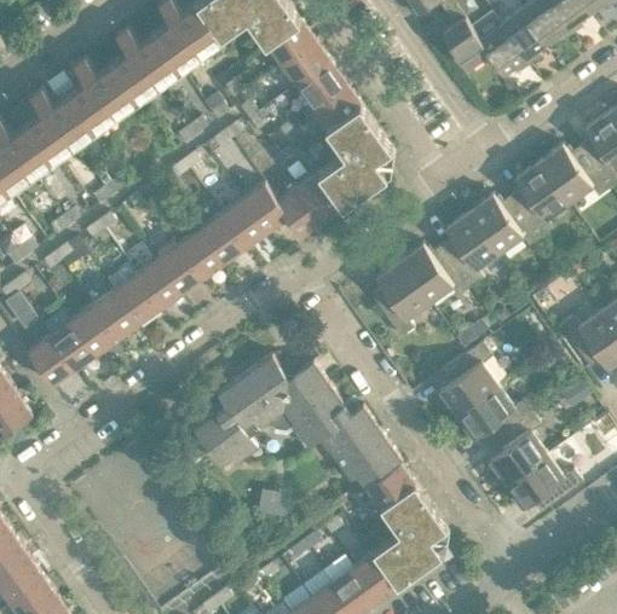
[(172,0),(161,0),(157,4),(169,21),(154,32),(178,65),(221,35),(196,1),(182,12),(172,0)]
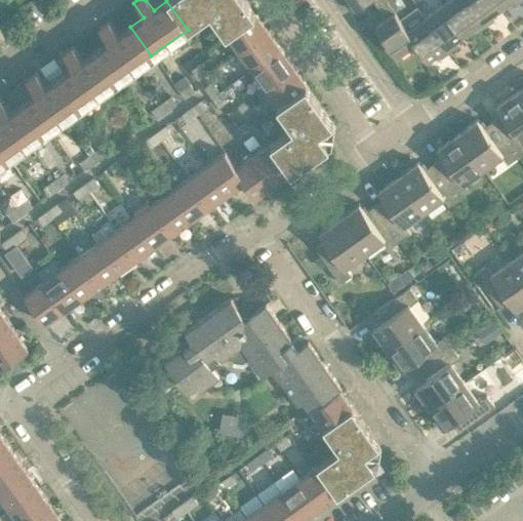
[(167,0),(166,1),(188,30),(209,14),(225,36),(253,15),(242,0),(167,0)]
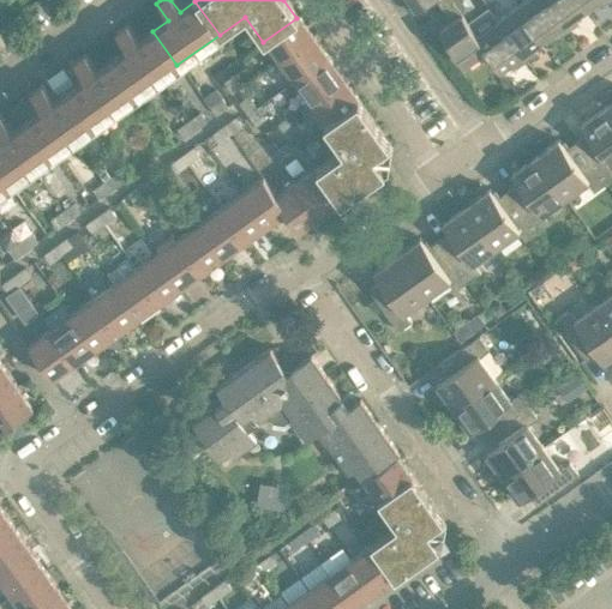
[(396,0),(400,4),(405,0),(406,0),(414,12),(430,0),(396,0)]
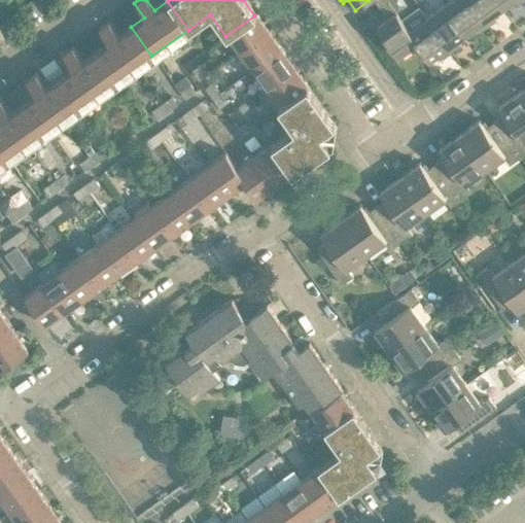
[(389,0),(370,0),(377,9),(386,3),(389,0)]
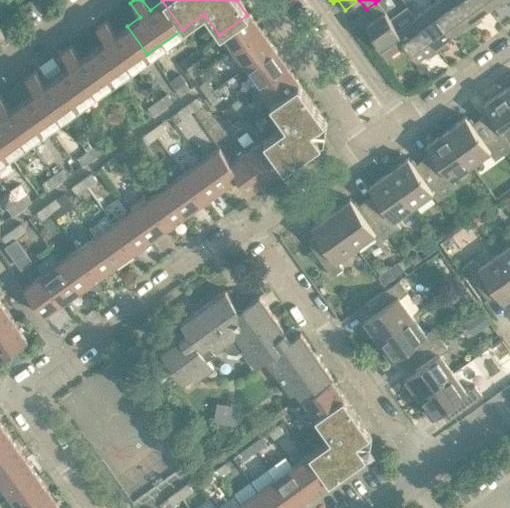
[(451,0),(439,0),(430,7),(451,35),(460,29),(464,34),(472,28),(451,0)]
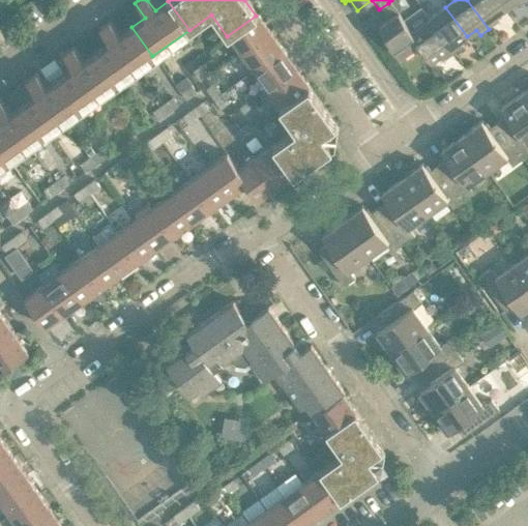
[(495,0),(467,0),(489,29),(497,23),(493,18),(503,10),(495,0)]
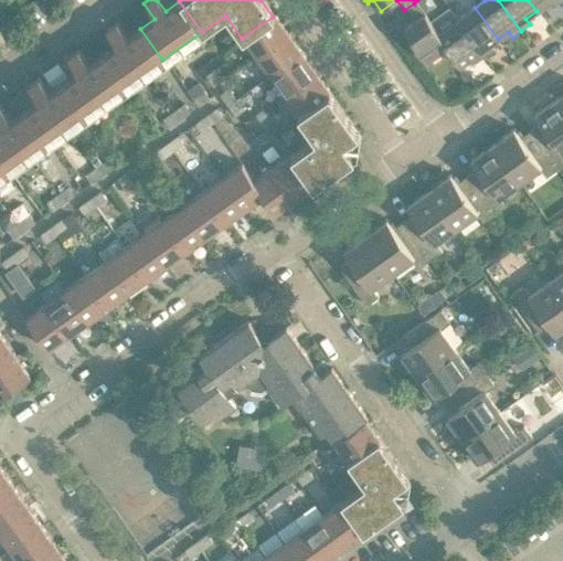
[(558,0),(528,0),(537,11),(546,4),(551,10),(561,3),(558,0)]
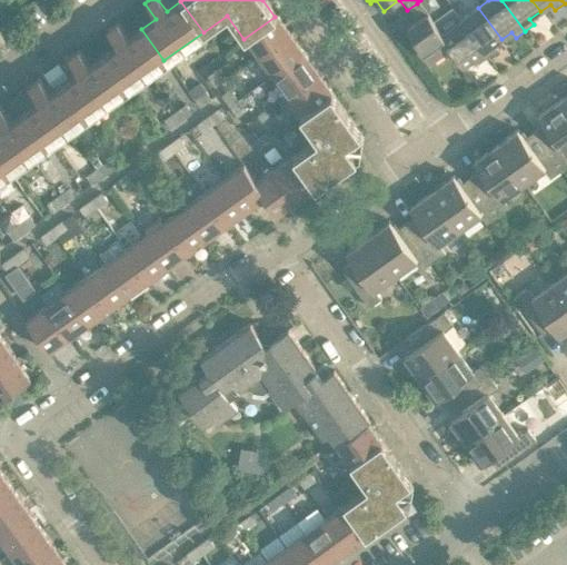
[(439,35),(417,3),(407,10),(416,22),(405,31),(428,63),(448,49),(439,36),(439,35)]
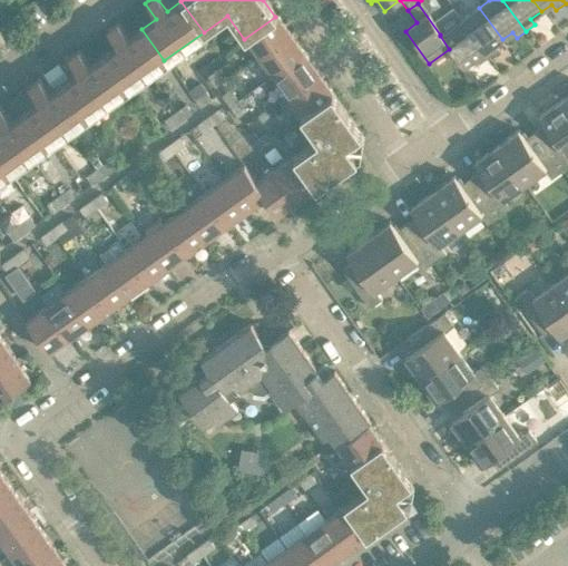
[(479,8),(459,21),(487,59),(496,54),(491,47),(502,39),(479,8)]
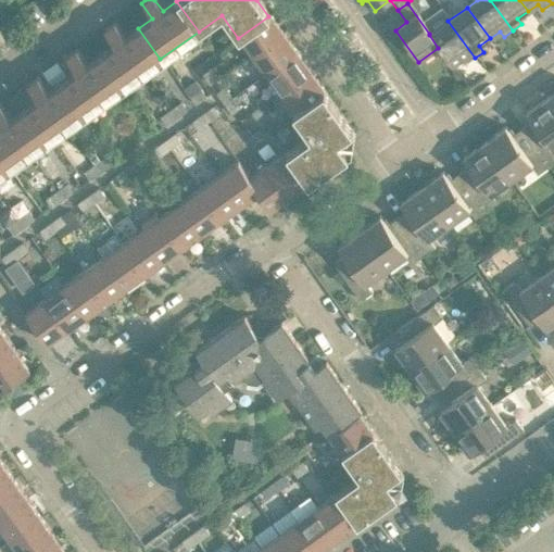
[(268,16),(238,38),(251,57),(281,35),(268,16)]
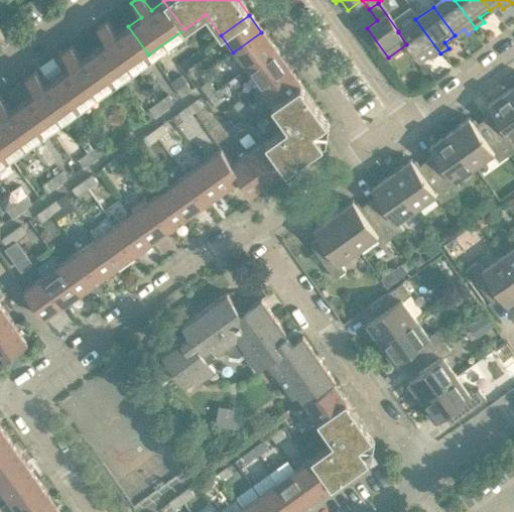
[(415,19),(398,31),(398,32),(406,44),(418,61),(428,54),(432,59),(440,53),(415,19)]
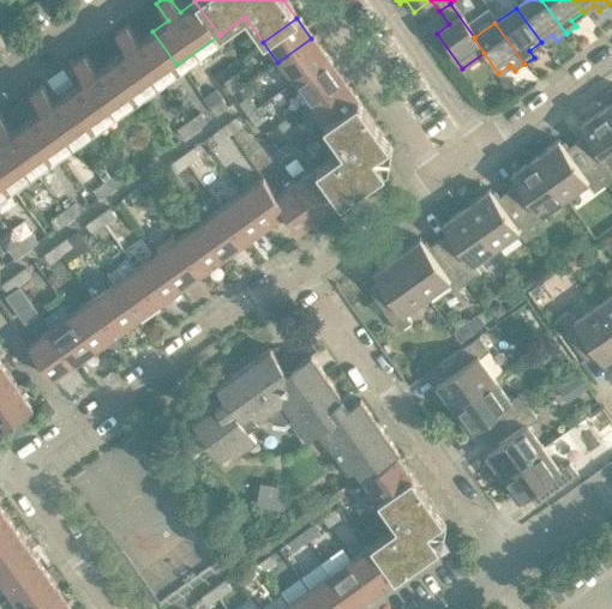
[(125,25),(114,34),(126,50),(111,61),(135,96),(177,65),(153,31),(138,42),(125,25)]
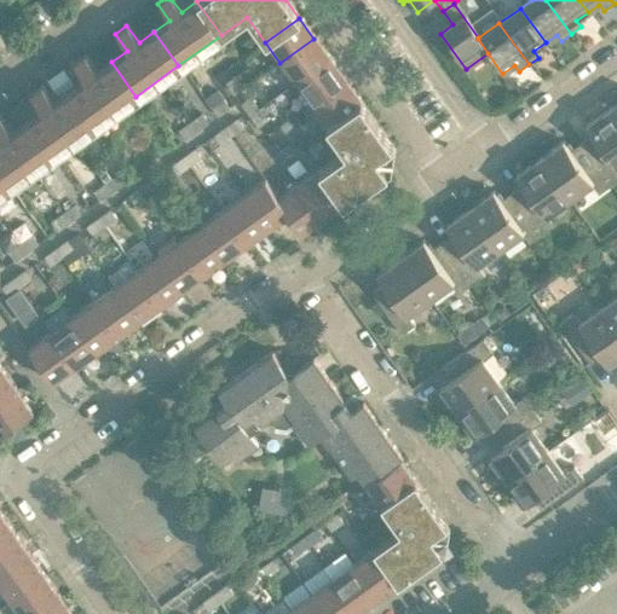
[(313,39),(280,63),(295,85),(329,61),(313,39)]
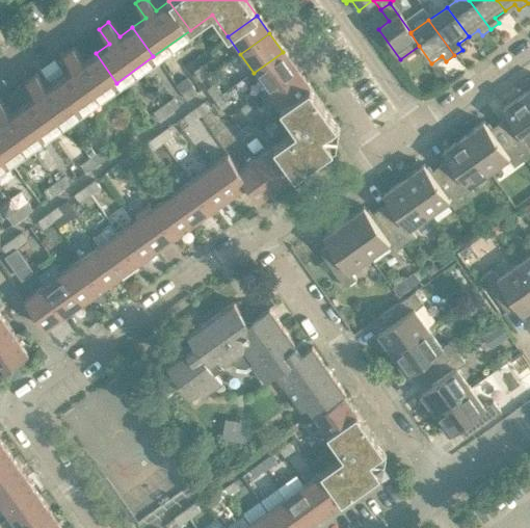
[(72,48),(61,55),(73,70),(59,80),(80,109),(116,83),(96,53),(82,62),(72,48)]
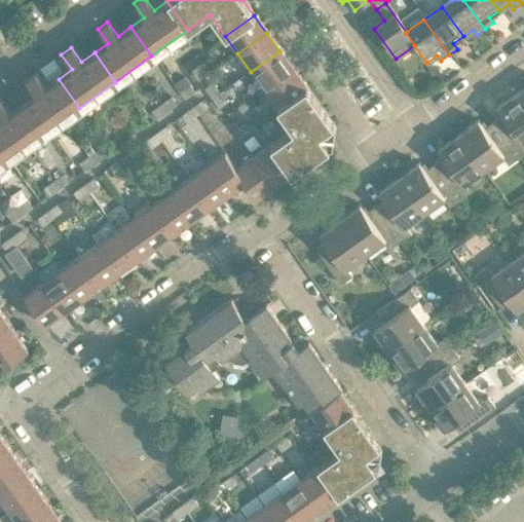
[(279,51),(251,72),(263,90),(293,70),(279,51)]
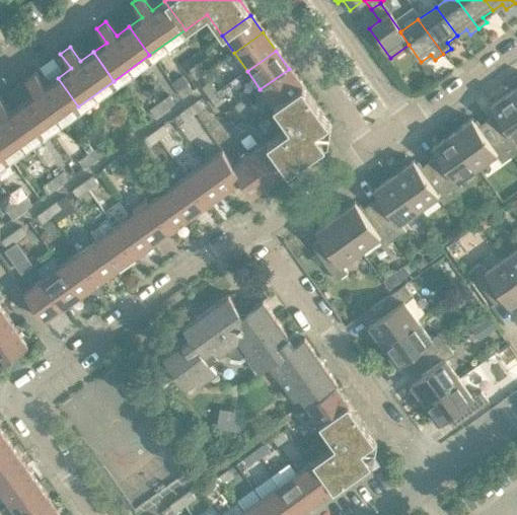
[(202,77),(195,67),(188,72),(195,82),(202,77)]
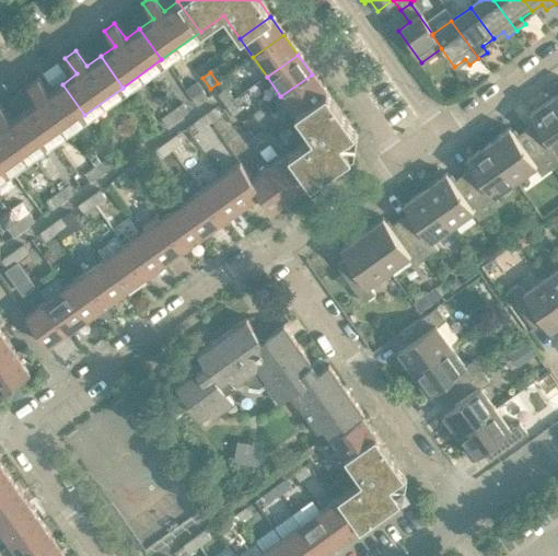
[(312,74),(280,96),(294,116),(326,94),(312,74)]
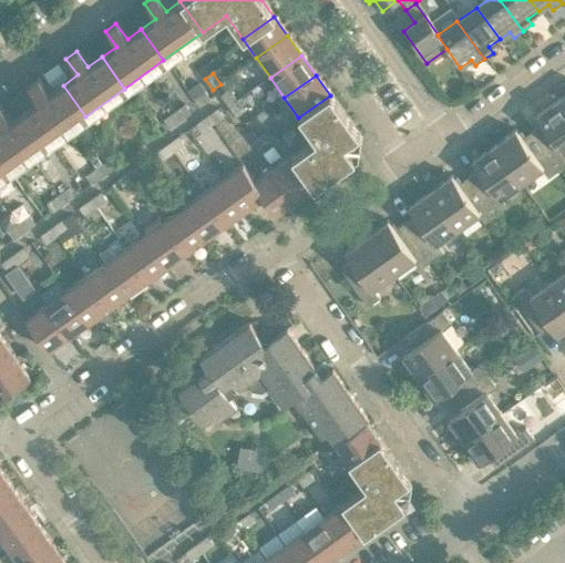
[(38,80),(27,88),(38,103),(23,113),(45,144),(85,116),(63,85),(49,95),(38,80)]
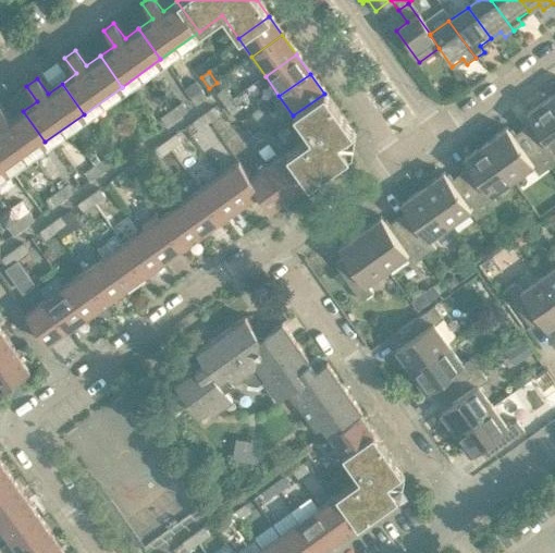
[(193,83),(182,91),(188,100),(199,93),(193,83)]
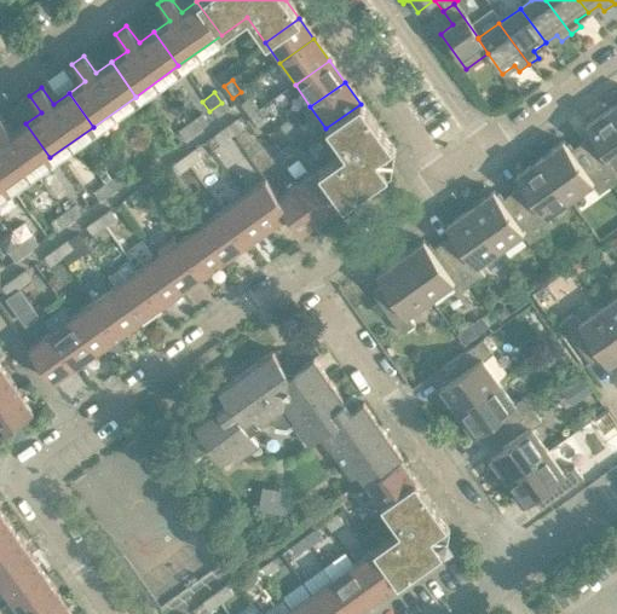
[(255,113),(247,100),(240,106),(248,119),(255,113)]
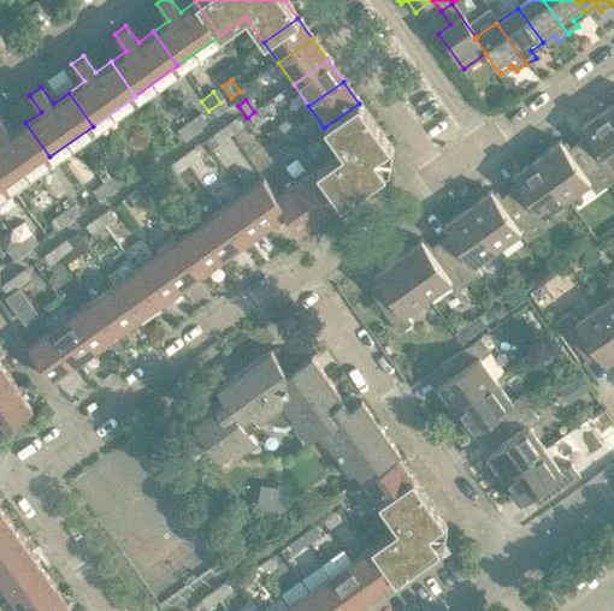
[(208,111),(214,119),(226,110),(220,102),(208,111)]
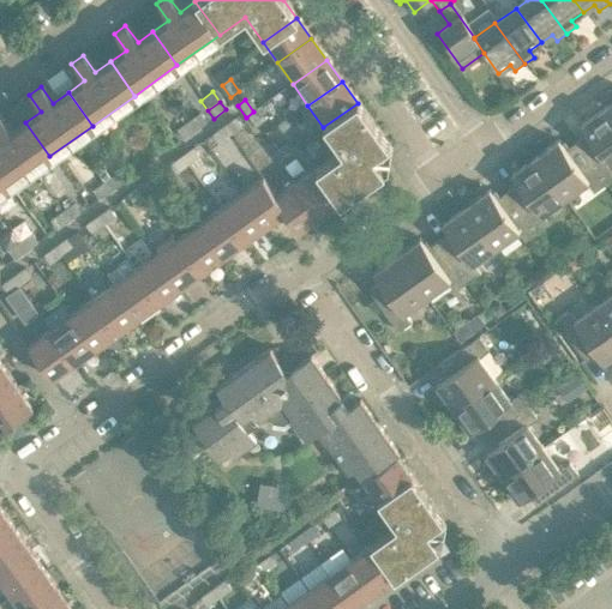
[(358,103),(323,127),(341,151),(316,169),(340,204),(384,173),(372,157),(388,146),(358,103)]
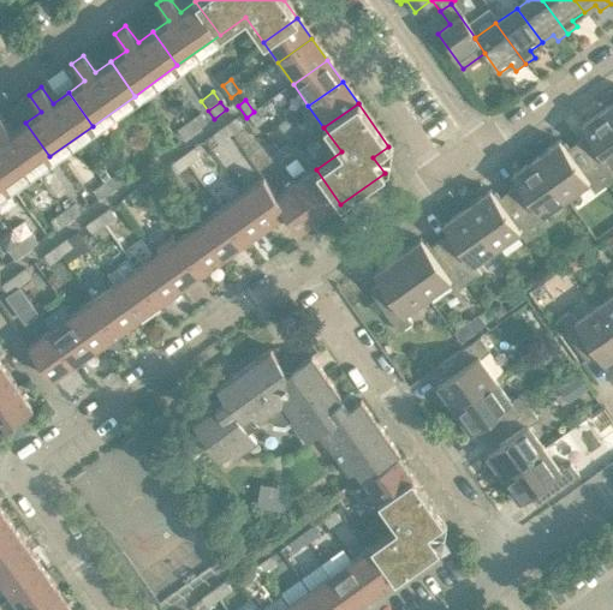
[(587,136),(576,144),(606,186),(612,180),(612,169),(611,167),(612,166),(612,123),(603,111),(581,126),(587,136)]
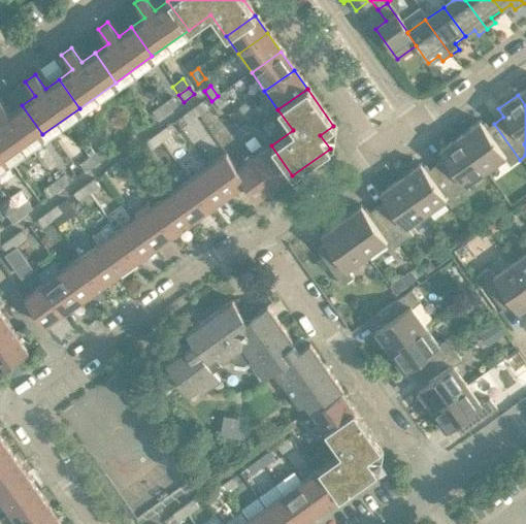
[(225,106),(218,96),(211,101),(219,111),(225,106)]
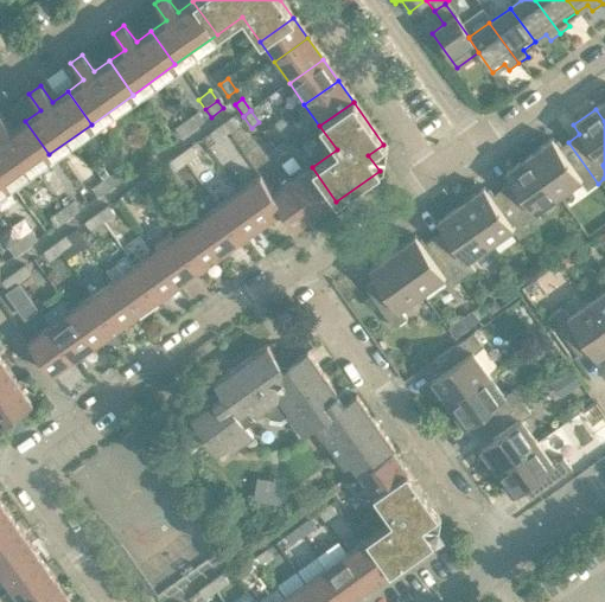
[(173,132),(179,140),(203,123),(197,115),(173,132)]
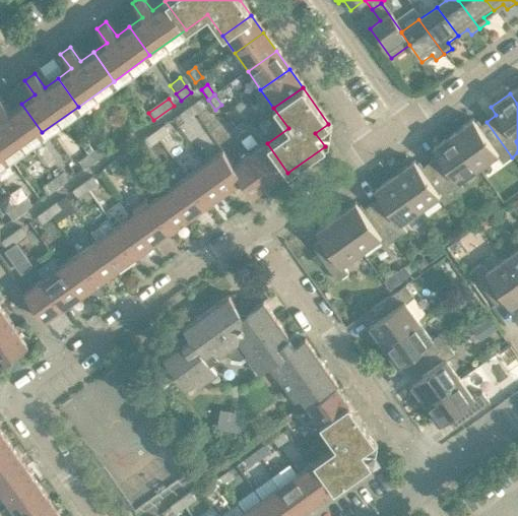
[(0,148),(6,157),(42,132),(21,104),(9,113),(0,102),(0,148)]
